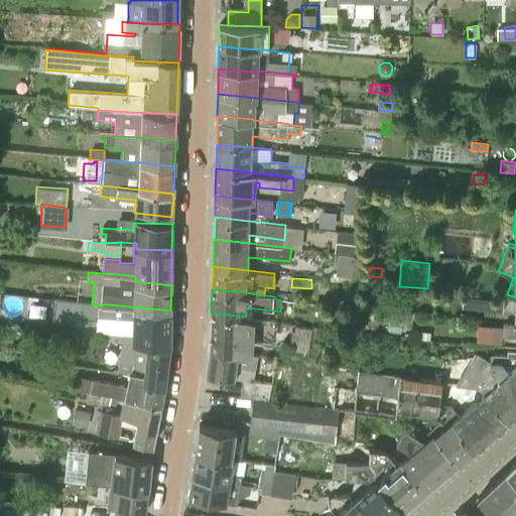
[(463,295),(462,307),(502,311),(503,299),(463,295)]
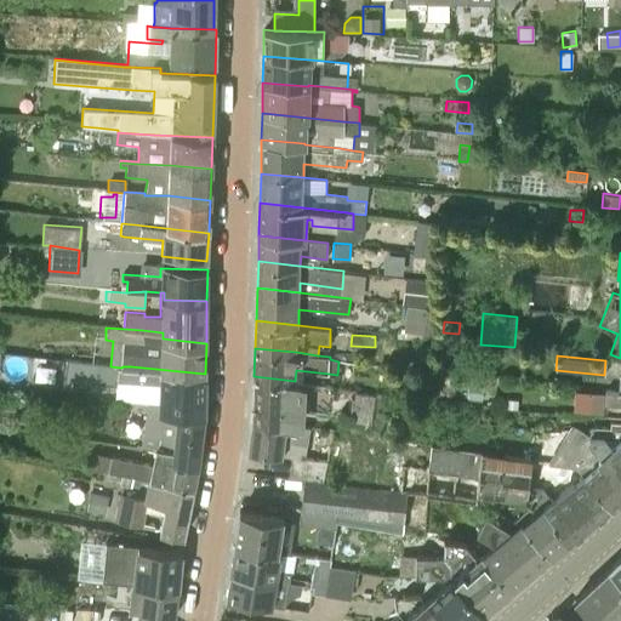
[(123,366),(121,368),(110,366),(110,365),(85,362),(83,376),(115,381),(159,385),(159,403),(159,404),(161,404),(180,406),(204,410),(205,374),(131,366),(123,366)]
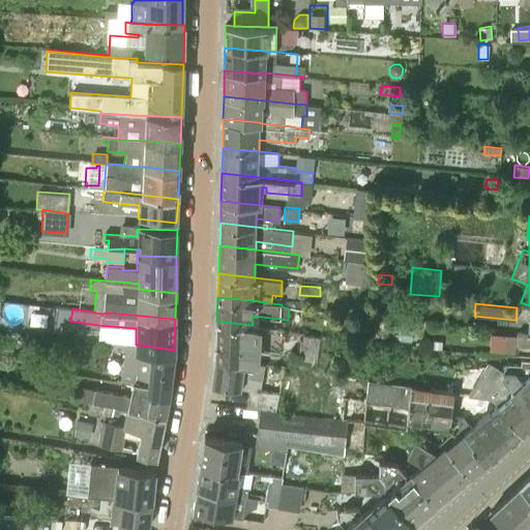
[(252,324),(252,325),(216,321),(215,356),(243,361),(254,362),(255,362),(255,361),(259,361),(260,351),(260,345),(280,348),(280,333),(261,330),(261,325),(252,324)]
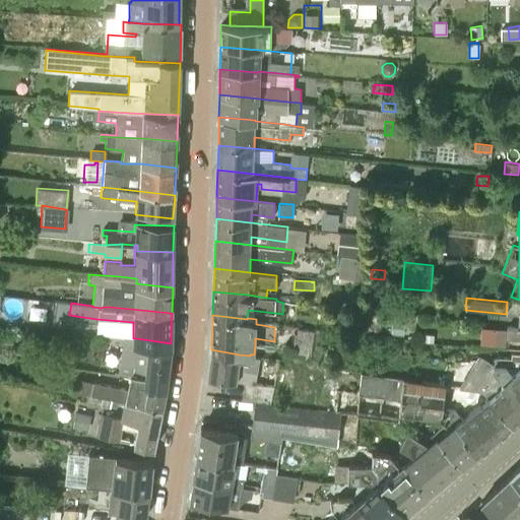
[(392,321),(391,333),(403,334),(404,322),(392,321)]
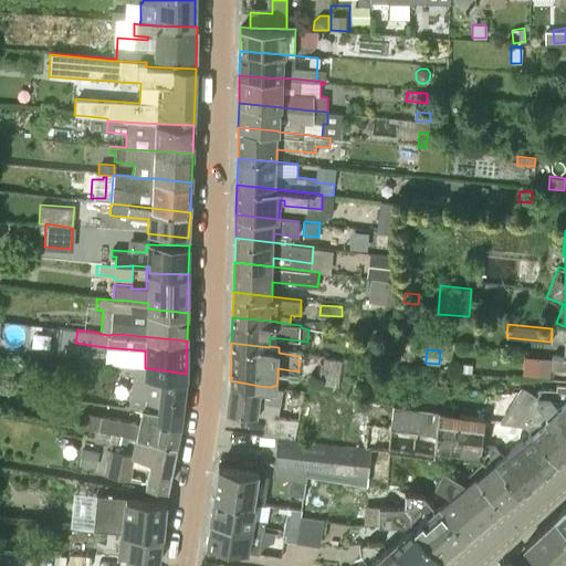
[(565,357),(564,357),(564,356),(552,356),(551,369),(565,370),(565,357)]
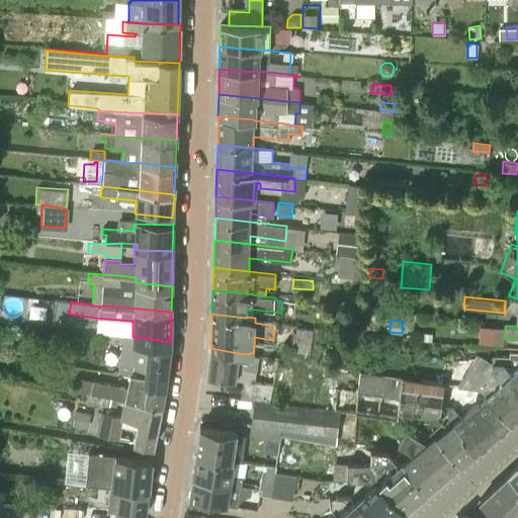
[(296,327),(292,351),(310,353),(314,330),(296,327)]
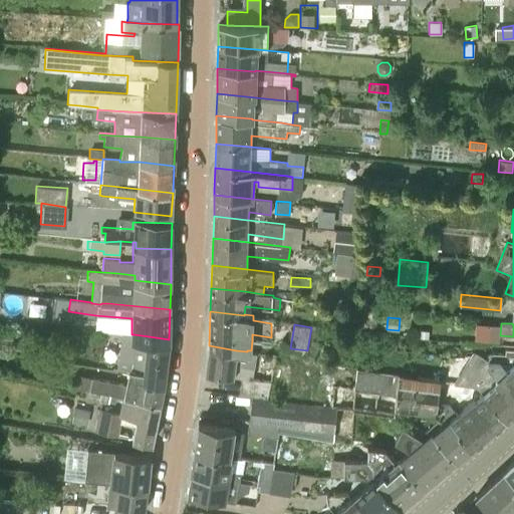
[(418,337),(428,338),(429,330),(418,329),(418,337)]
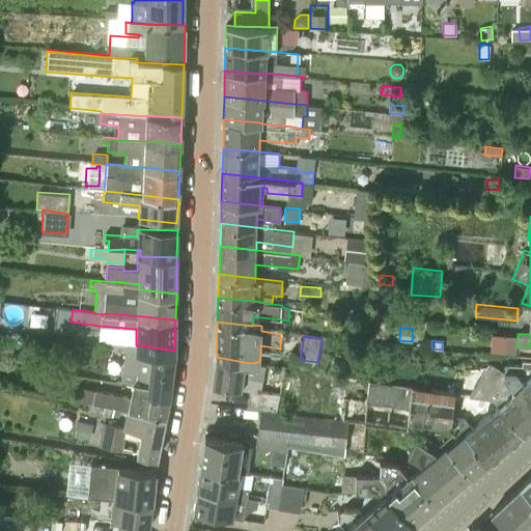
[(0,341),(0,361),(10,363),(12,343),(0,341)]
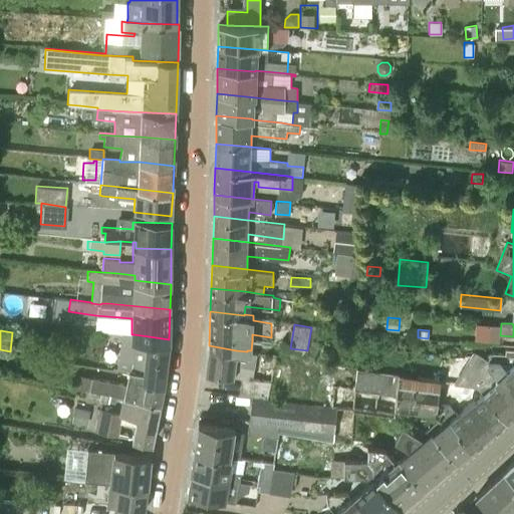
[(149,336),(134,334),(132,334),(132,333),(102,330),(101,338),(120,341),(115,369),(127,371),(129,370),(165,375),(169,339),(149,336)]
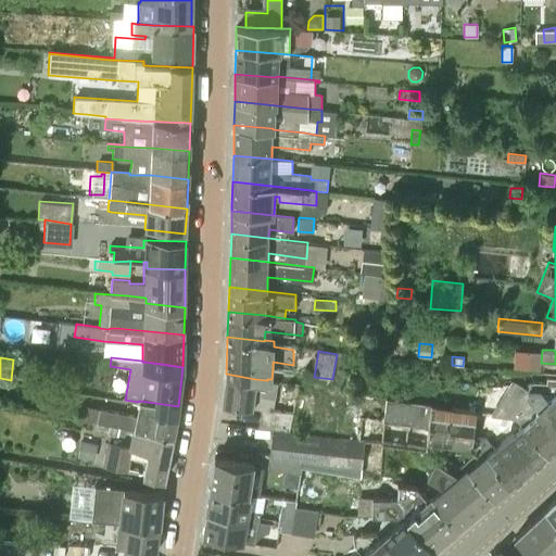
[(266,380),(255,379),(226,374),(222,404),(261,408),(258,427),(273,429),(290,430),(293,416),(293,413),(274,411),(277,382),(267,380),(266,380)]
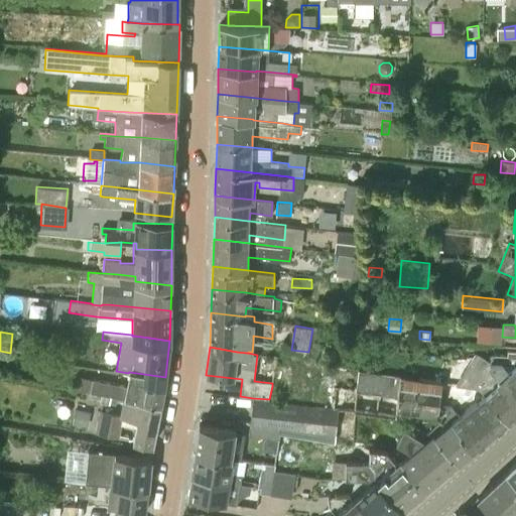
[(515,362),(515,351),(508,351),(507,356),(491,355),(490,362),(491,362),(515,362)]
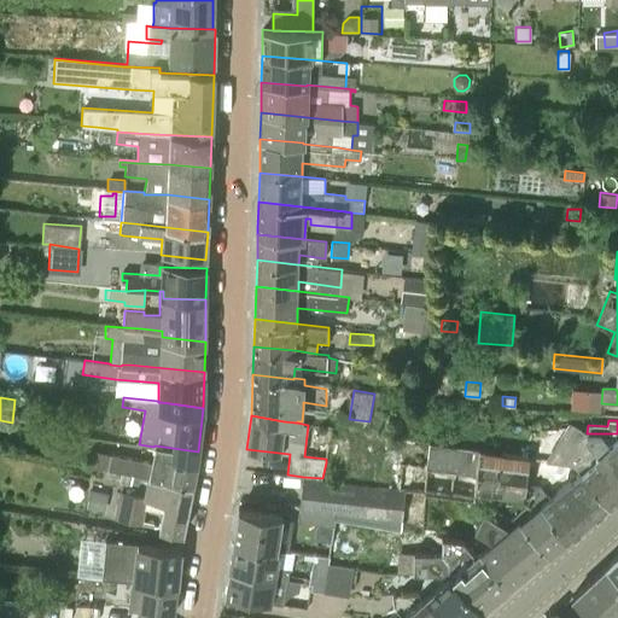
[(582,470),(610,502),(617,494),(617,433),(588,433),(587,433),(572,424),(558,444),(572,455),(583,441),(594,453),(578,466),(582,470)]
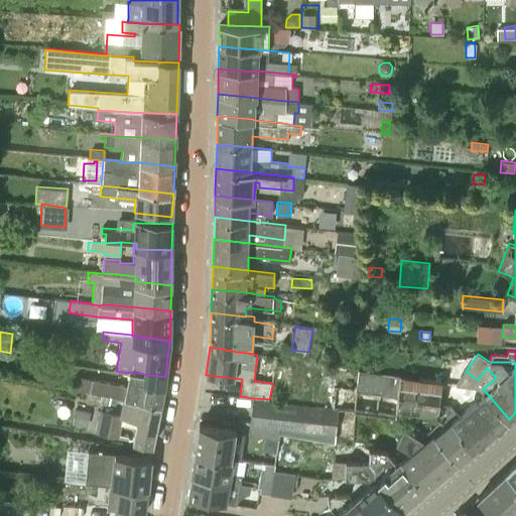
[(440,399),(447,400),(450,382),(400,375),(358,369),(356,388),(354,410),(396,416),(396,412),(437,417),(440,399)]
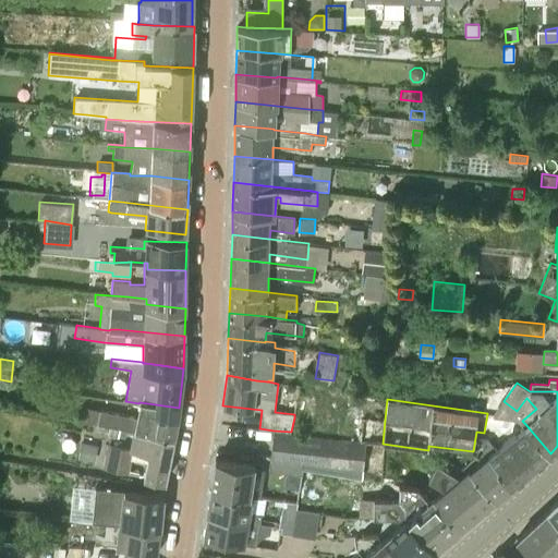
[(120,428),(133,432),(133,431),(173,438),(178,416),(179,408),(140,402),(138,403),(136,416),(99,410),(97,424),(109,426),(120,428)]
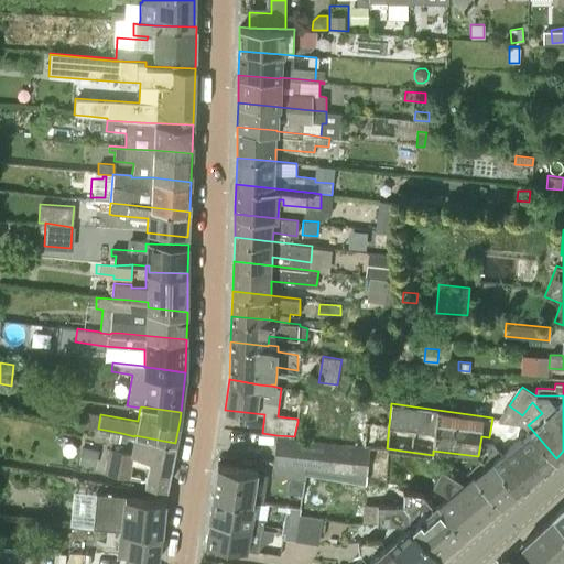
[(556,458),(531,429),(492,462),(518,490),(556,458)]
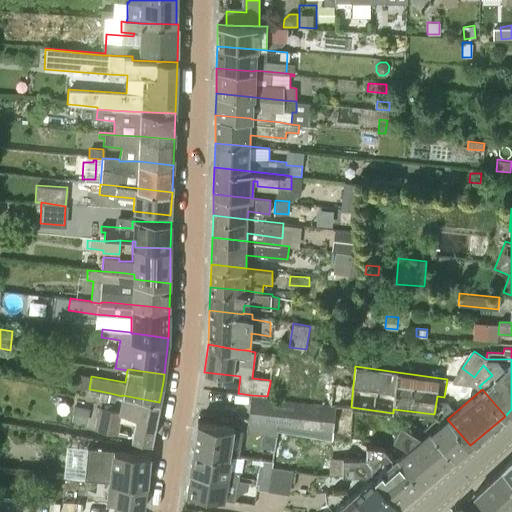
[(108,401),(110,393),(100,391),(99,399),(108,401)]
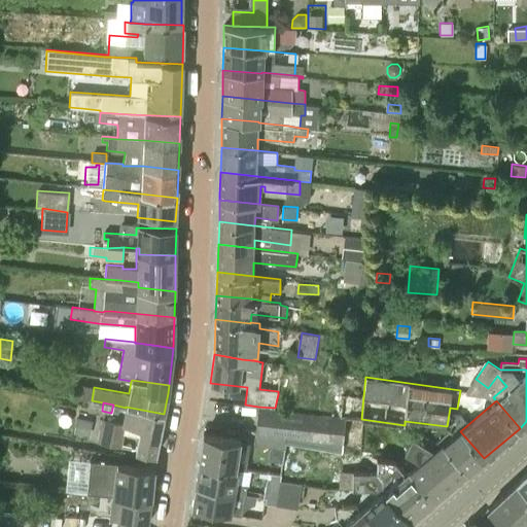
[(125,425),(139,429),(136,450),(155,454),(164,414),(126,407),(126,408),(121,424),(125,425)]
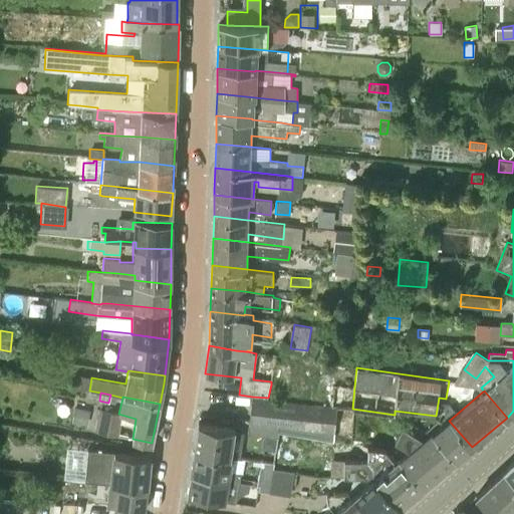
[(252,397),(249,422),(278,426),(277,430),(333,440),(337,407),(314,405),(277,400),(268,398),(252,397)]
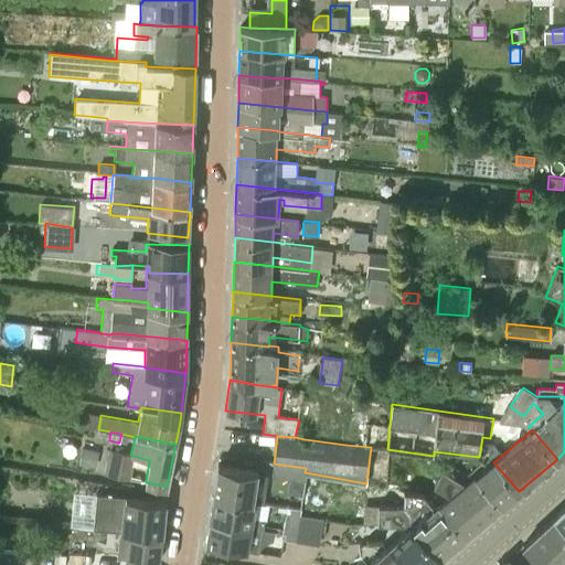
[(95,467),(98,451),(82,448),(78,464),(95,467)]
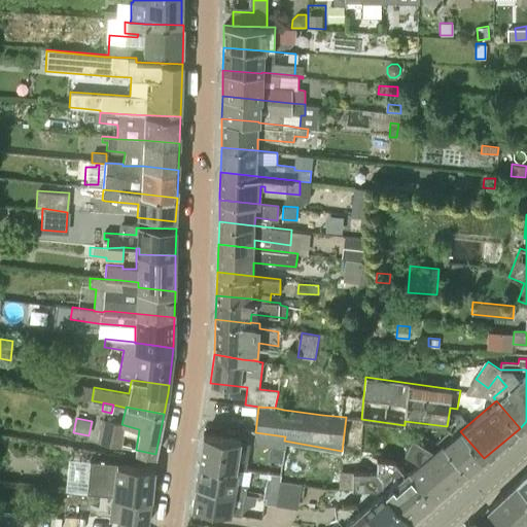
[(125,425),(121,424),(101,419),(97,441),(121,447),(125,425)]
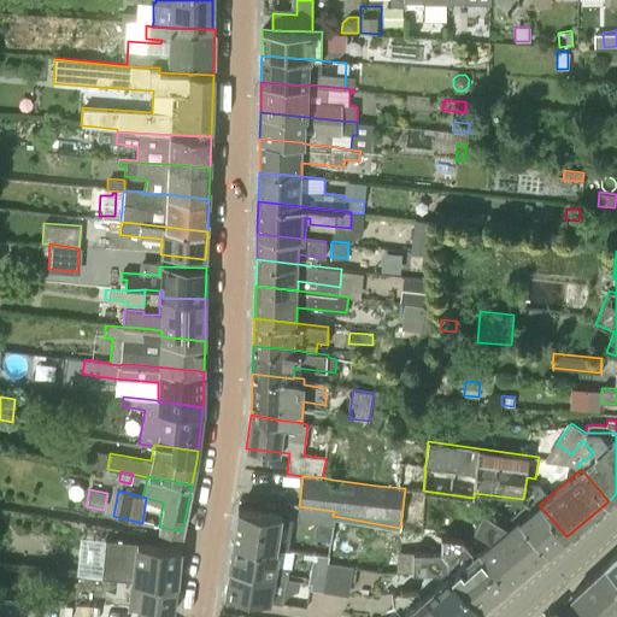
[(539,505),(538,504),(536,505),(526,504),(507,518),(512,522),(517,517),(519,519),(547,553),(566,536),(539,505)]
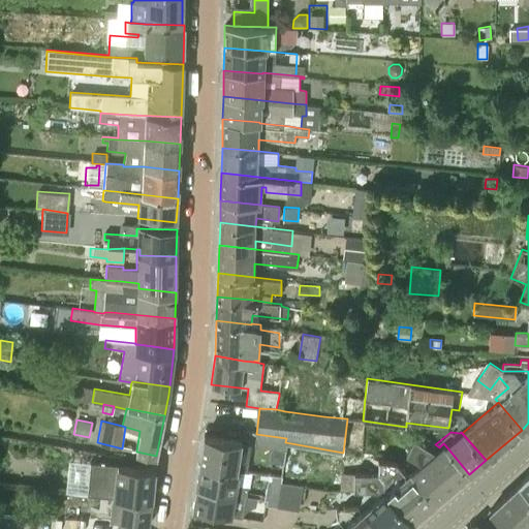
[(256,434),(254,445),(272,448),(284,449),(285,442),(286,438),(256,434)]
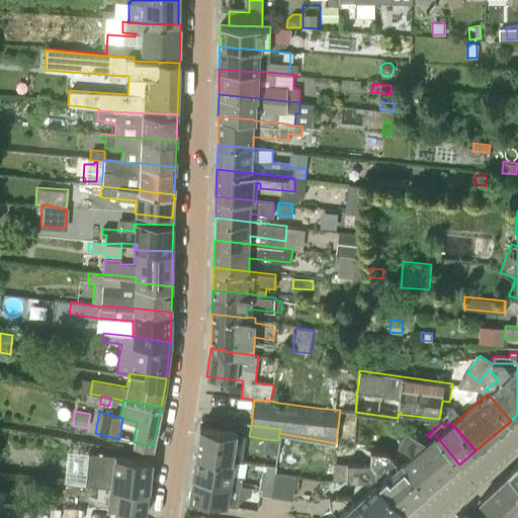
[(231,459),(232,459),(236,432),(199,426),(195,455),(231,460),(231,459)]
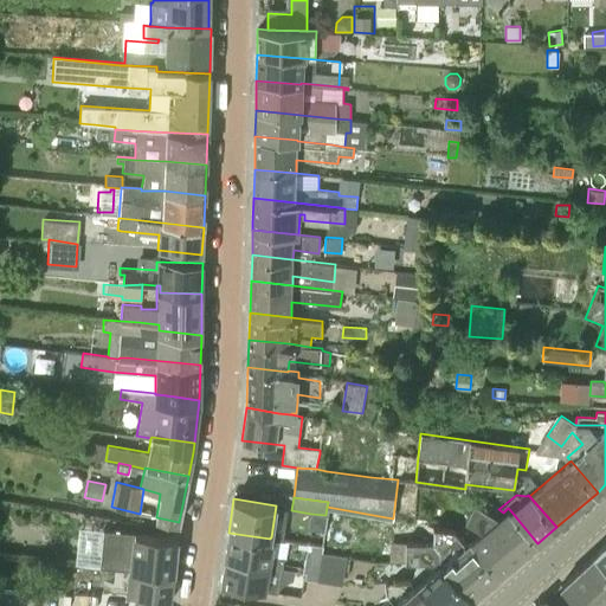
[(465,519),(481,530),(469,539),(500,574),(537,543),(510,510),(508,508),(503,513),(502,513),(498,516),(474,501),(465,519)]
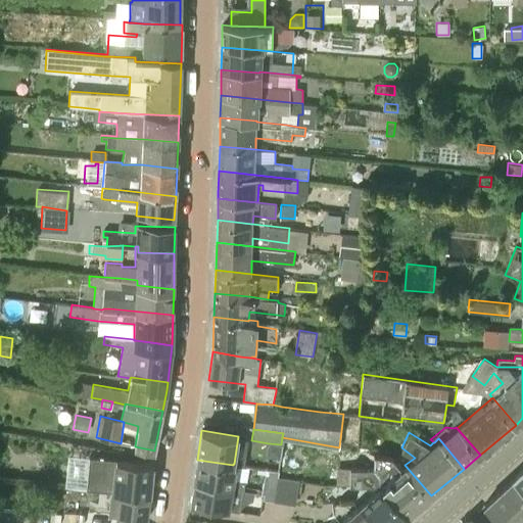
[(66,455),(63,481),(85,484),(87,458),(66,455)]
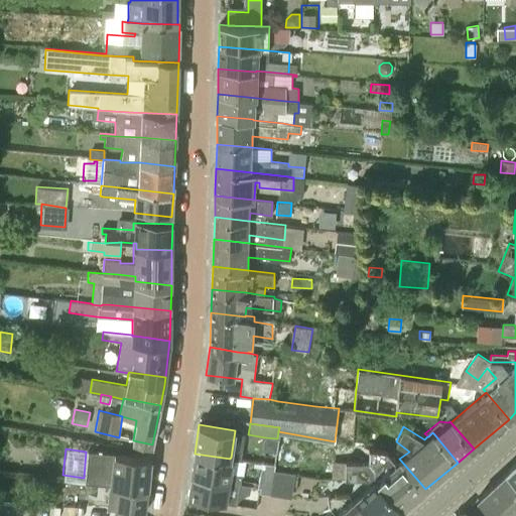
[(332,478),(373,480),(375,478),(401,509),(425,489),(399,459),(395,462),(388,452),(370,448),(369,463),(333,462),(332,478)]
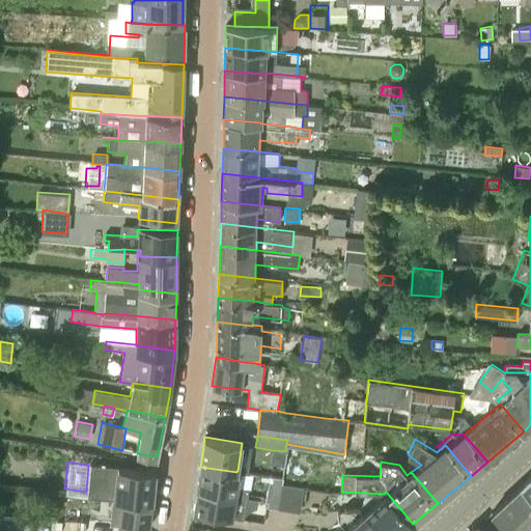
[(112,498),(151,502),(156,471),(90,464),(87,495),(112,498)]
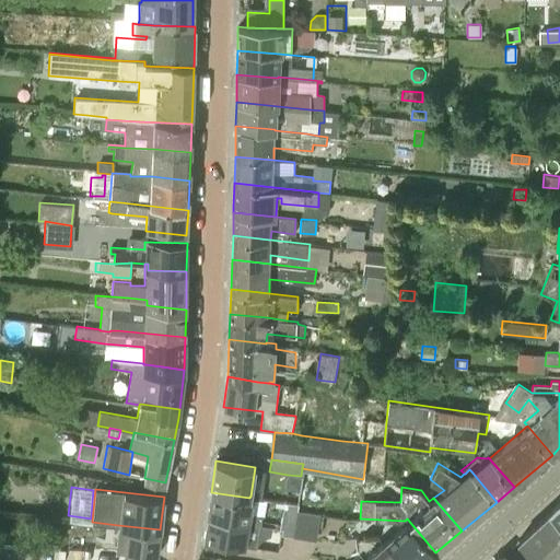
[(211,492),(207,515),(259,524),(261,514),(252,513),(254,499),(251,499),(251,498),(249,498),(211,492)]
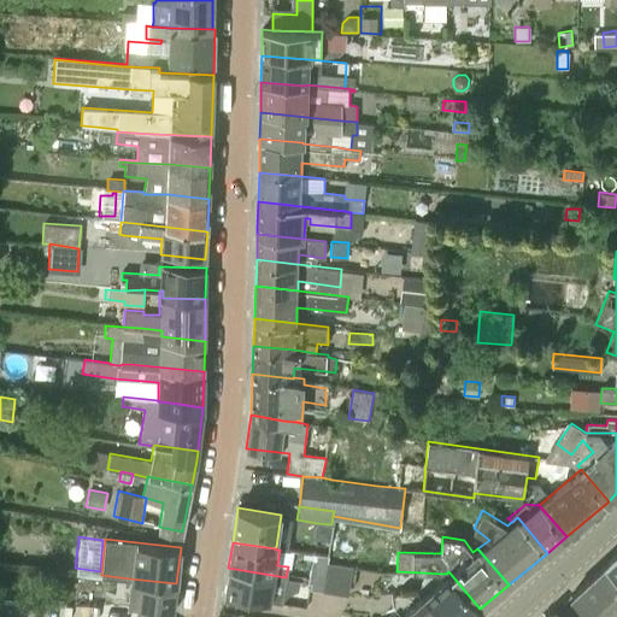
[(616,552),(604,564),(616,579),(616,552)]
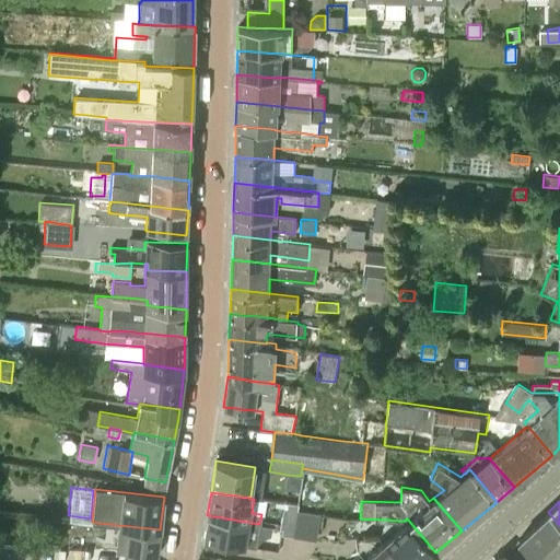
[(292,536),(298,504),(283,503),(279,527),(282,527),(281,534),(292,536)]
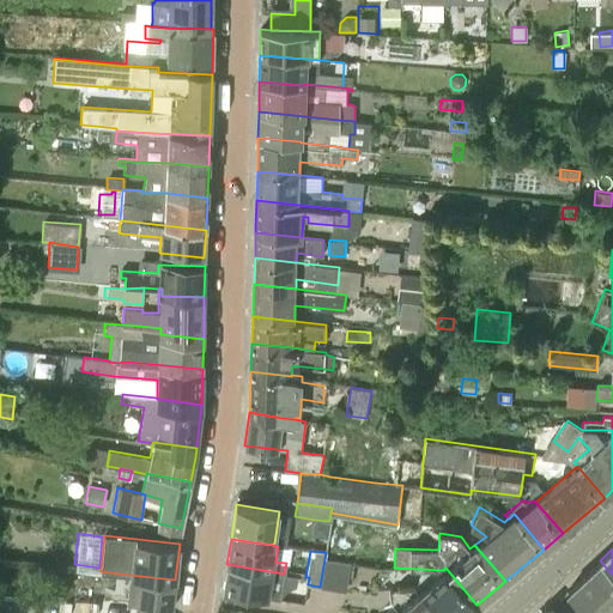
[(586,612),(610,612),(612,610),(612,575),(600,560),(566,593),(586,612)]
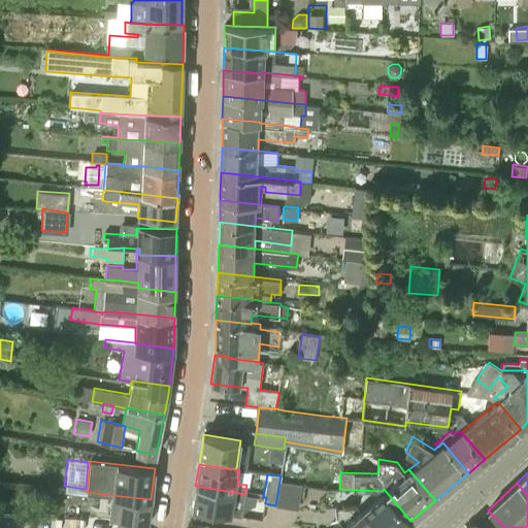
[(192,508),(240,517),(244,494),(195,486),(192,508)]
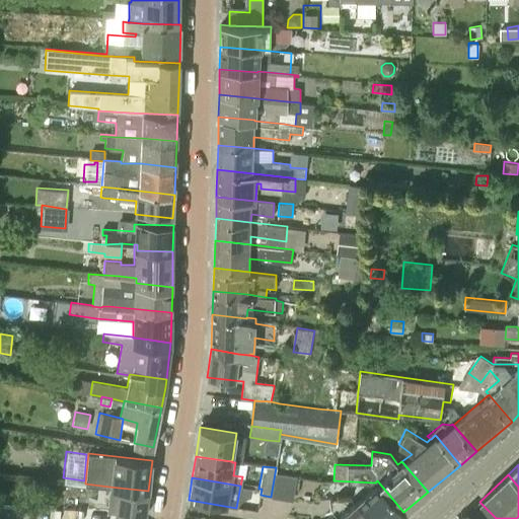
[(354,503),(358,499),(375,518),(395,518),(403,512),(377,480),(375,483),(359,497),(350,498),(354,503)]
